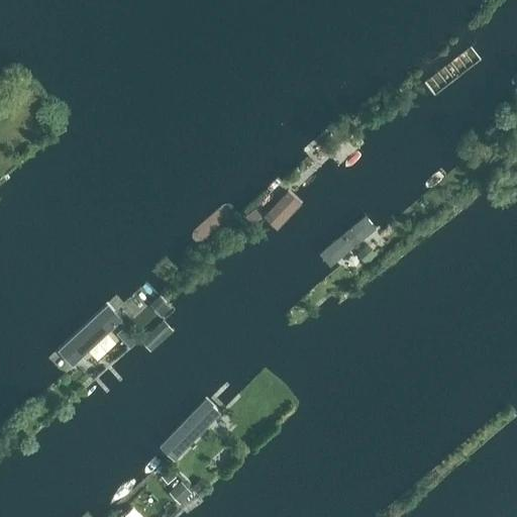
[(287,193),(264,217),(278,231),(301,207),(287,193)]
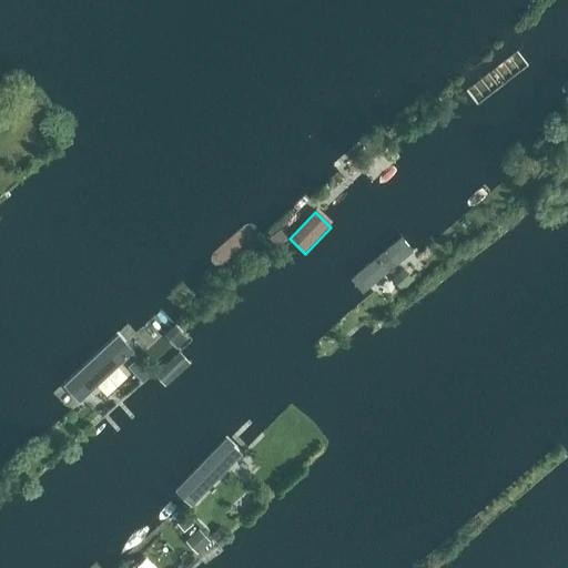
[(281,227),(269,237),(275,245),(287,236),(281,227)]
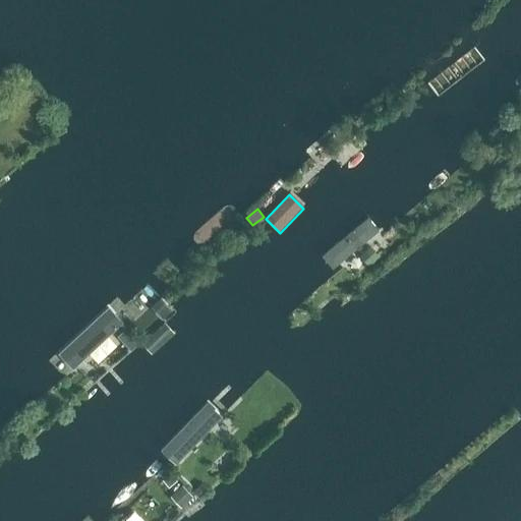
[(315,253),(329,269),(374,232),(362,216),(315,253)]
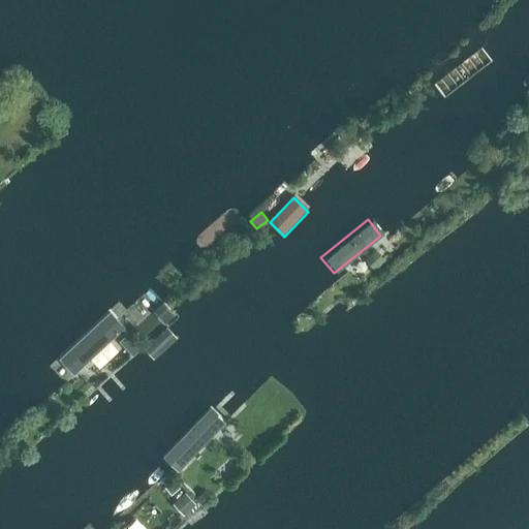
[(378,249),(367,258),(374,267),(385,257),(378,249)]
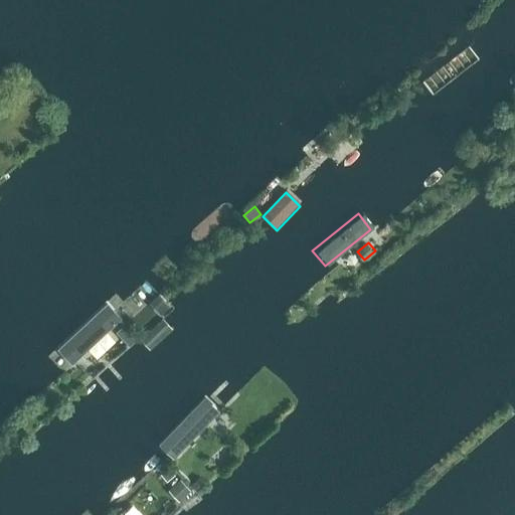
[(160,294),(151,302),(161,313),(170,305),(160,294)]
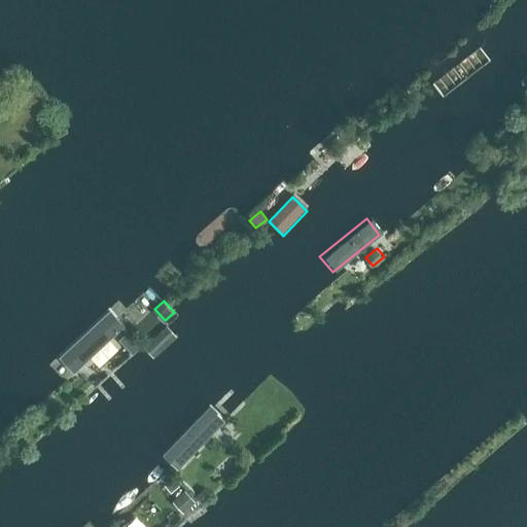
[(48,362),(64,381),(121,328),(106,311),(49,361),(48,362)]
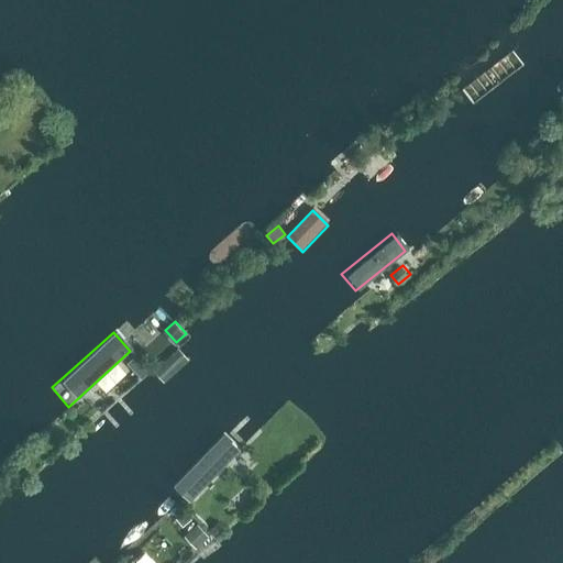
[(180,478),(194,490),(225,456),(212,444),(180,478)]
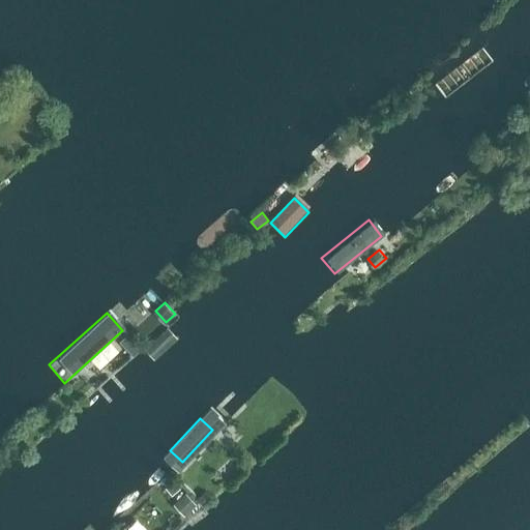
[(174,480),(167,487),(171,492),(178,486),(174,480)]
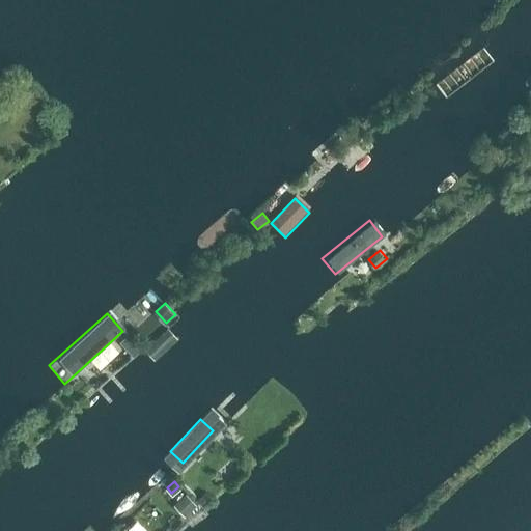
[(206,492),(197,500),(203,506),(212,498),(206,492)]
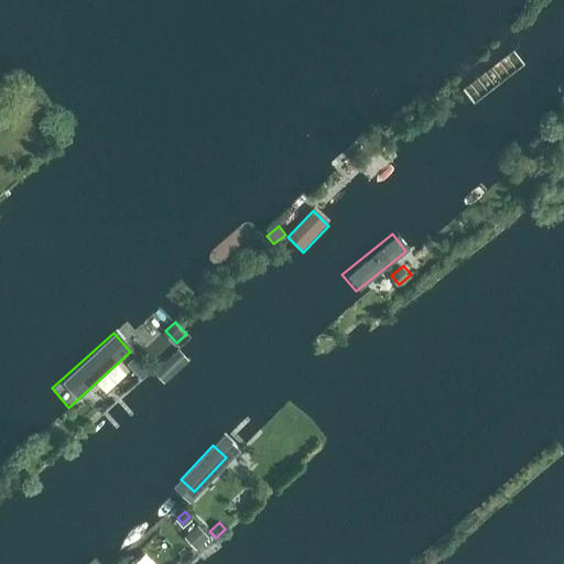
[(187,537),(197,548),(210,535),(201,524),(187,537)]
